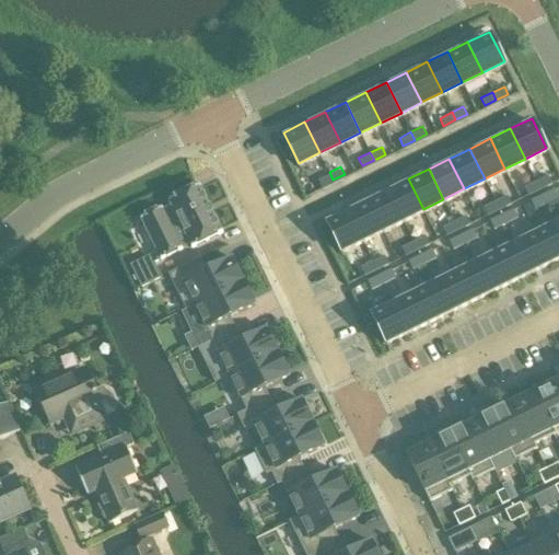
[(333,180),(329,172),(317,177),(321,186),(333,180)]
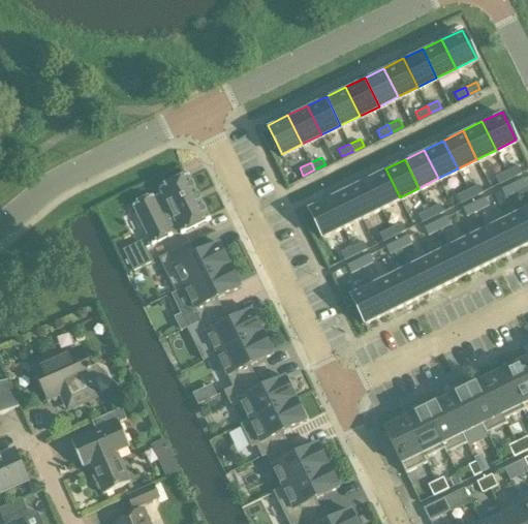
[(517,163),(505,168),(508,176),(520,171),(517,163)]
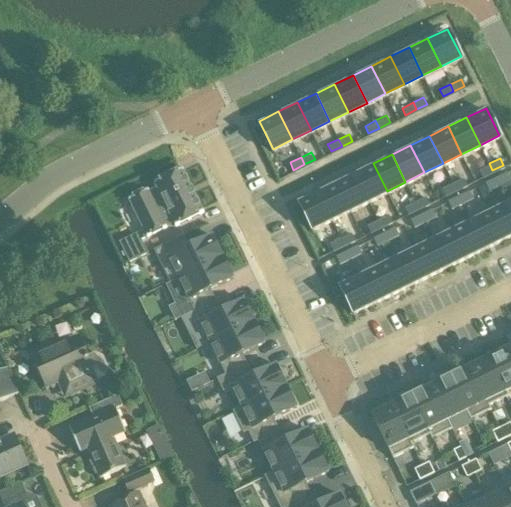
[(387,191),(373,163),(354,172),(368,200),(387,191)]
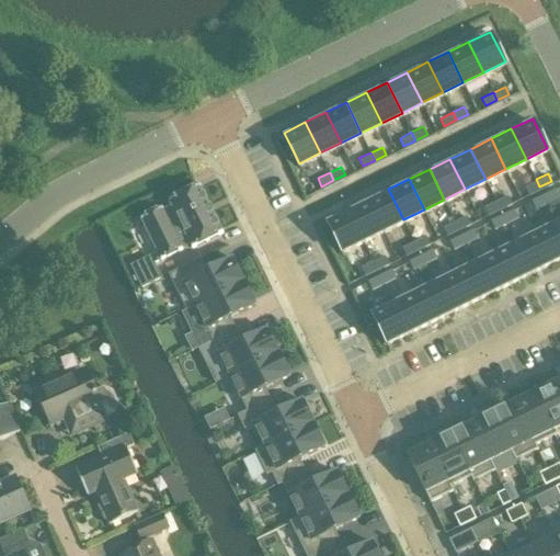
[(528,192),(539,186),(536,179),(524,184),(528,192)]
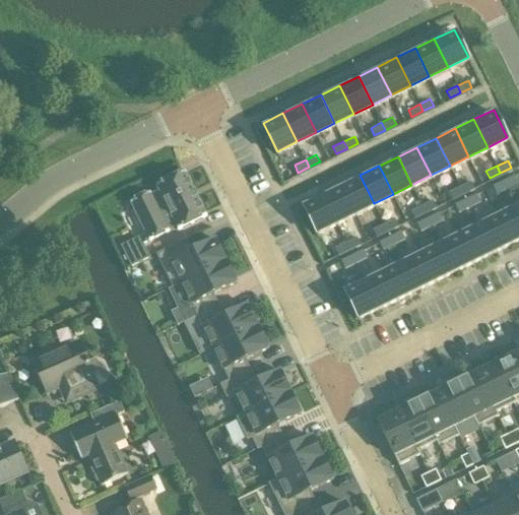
[(185,169),(155,183),(156,184),(159,189),(150,193),(149,191),(149,190),(149,189),(129,199),(130,200),(131,200),(148,236),(147,236),(148,238),(168,228),(168,227),(167,227),(165,222),(174,218),(177,226),(176,226),(177,227),(205,212),(205,211),(204,211),(185,171),(185,170),(185,169)]
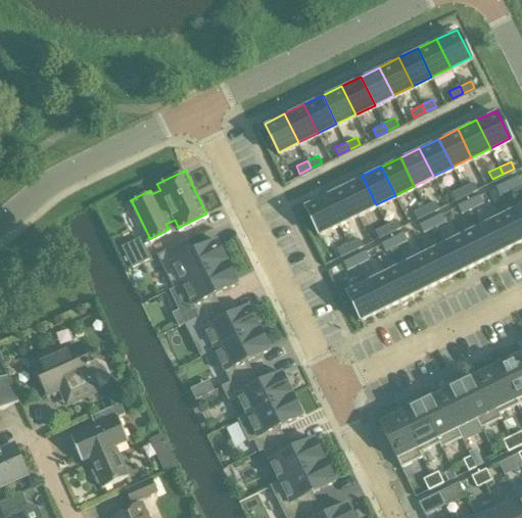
[(510,187),(520,181),(517,174),(506,179),(510,187)]
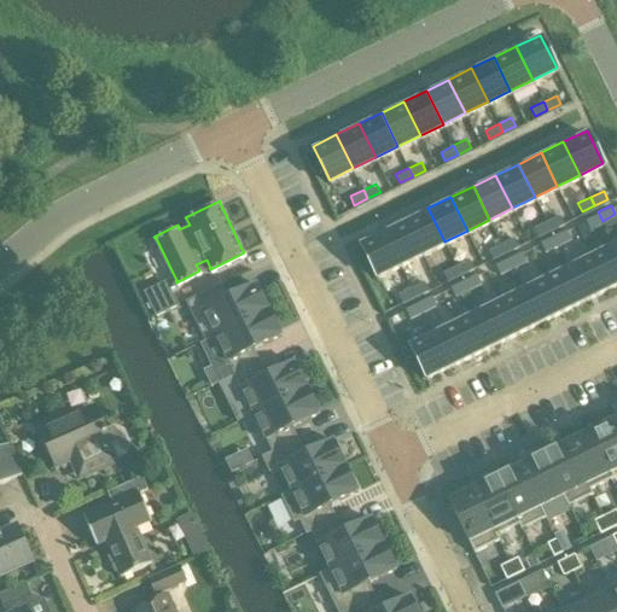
[(444,242),(428,208),(406,219),(421,252),(444,242)]
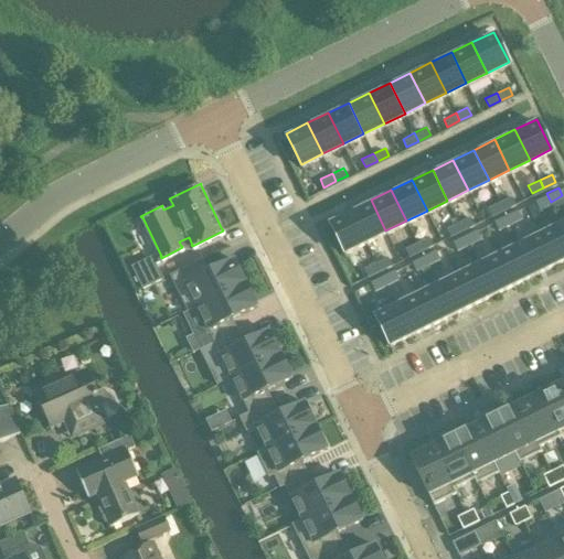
[(539,207),(551,202),(546,193),(534,200),(539,207)]
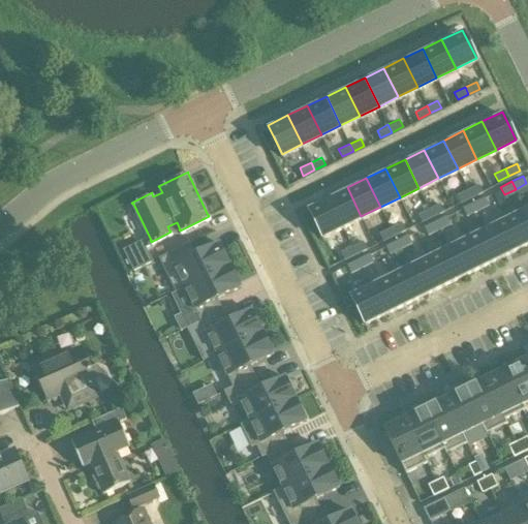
[(477,182),(467,187),(470,194),(482,189),(477,182)]
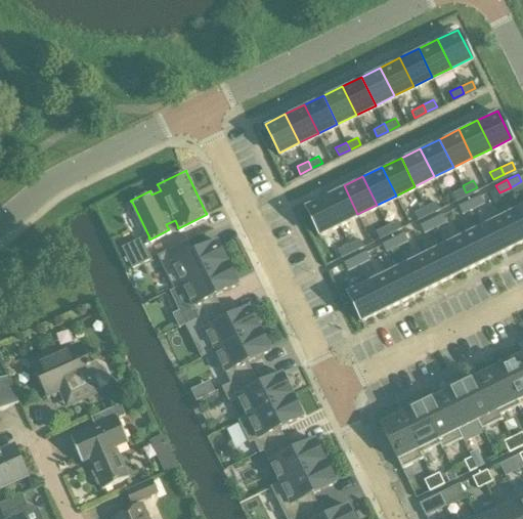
[(357,214),(344,185),(324,195),(339,223),(357,214)]
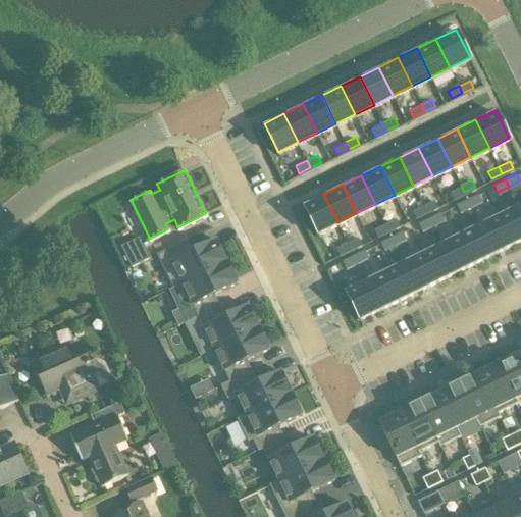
[(464,192),(461,185),(450,191),(453,198),(464,192)]
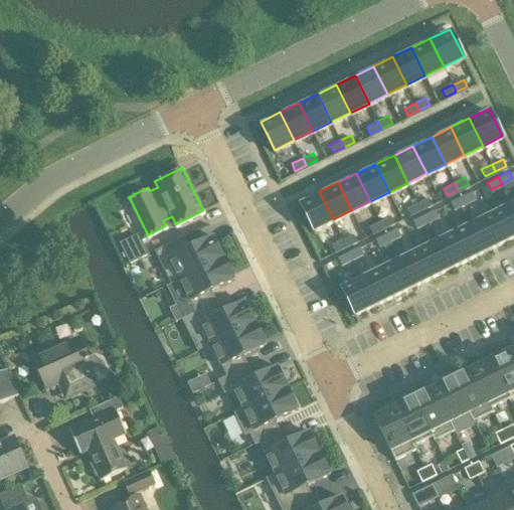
[(464,202),(475,197),(471,190),(461,195),(464,202)]
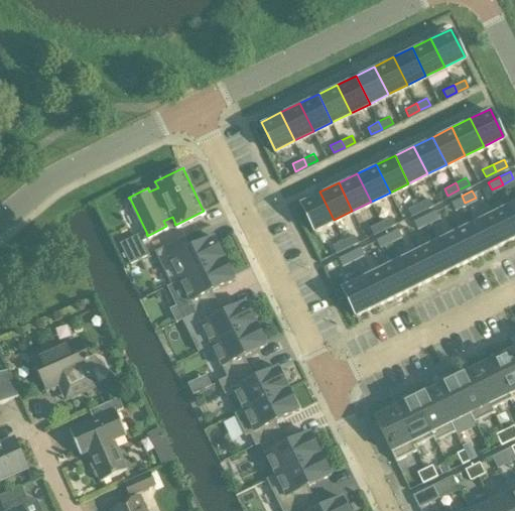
[(334,220),(319,192),(300,202),(313,230),(334,220)]
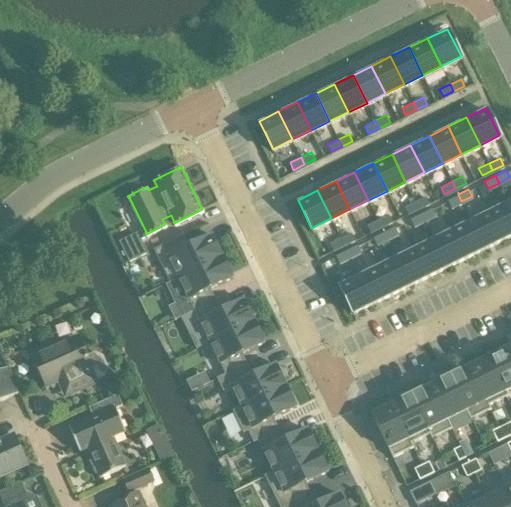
[(425,194),(414,200),(418,207),(429,202),(425,194)]
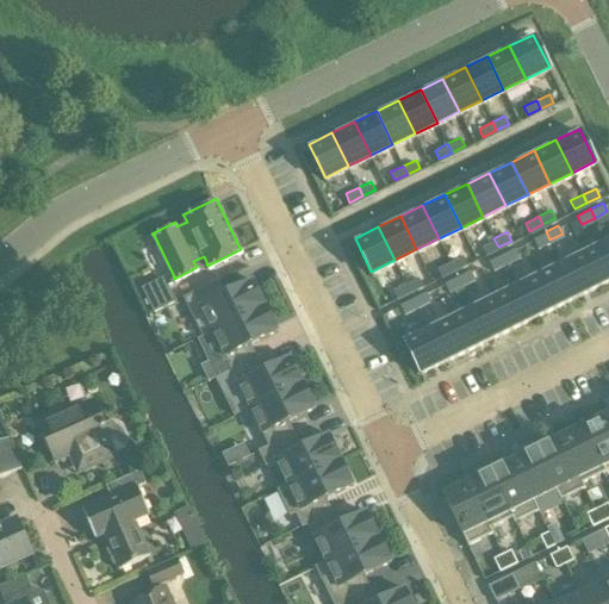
[(550,240),(546,231),(533,237),(536,246),(550,240)]
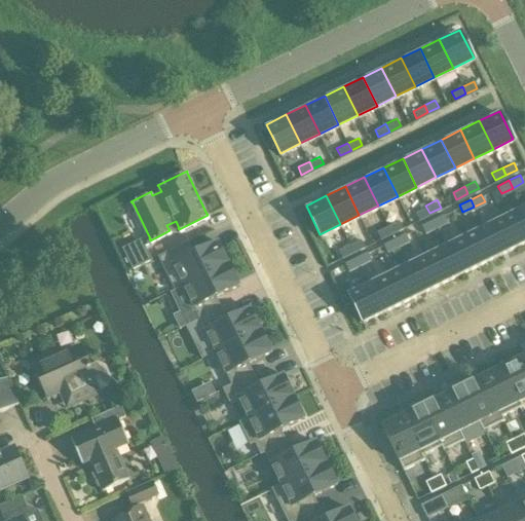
[(418,218),(429,213),(425,206),(414,211),(418,218)]
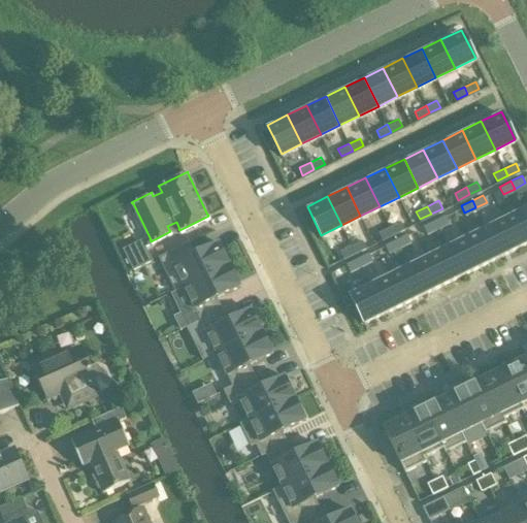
[(526,240),(526,215),(523,207),(504,217),(518,246),(526,240)]
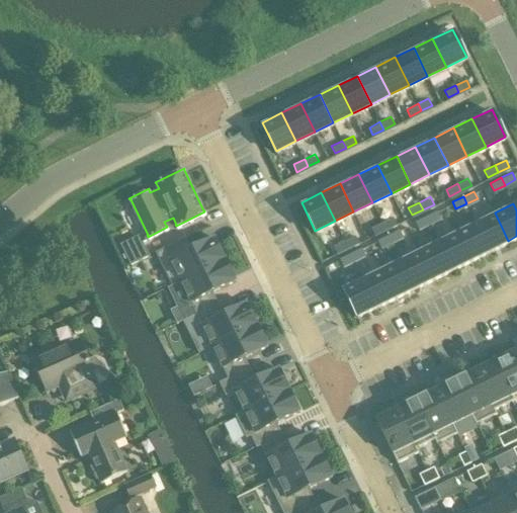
[(429,222),(440,217),(436,209),(425,215),(429,222)]
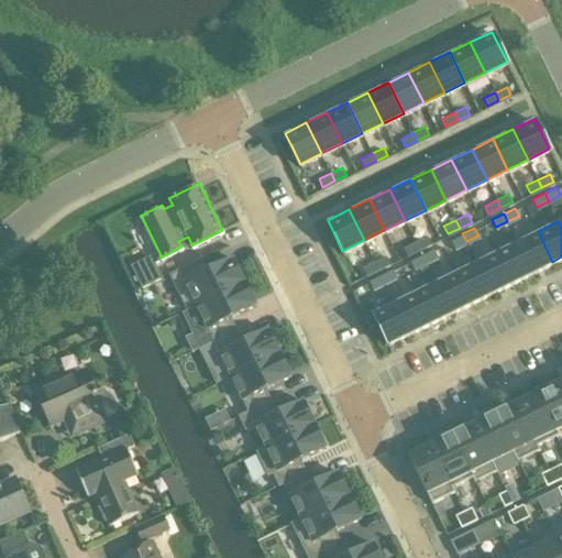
[(552,262),(538,231),(517,241),(532,272),(552,262)]
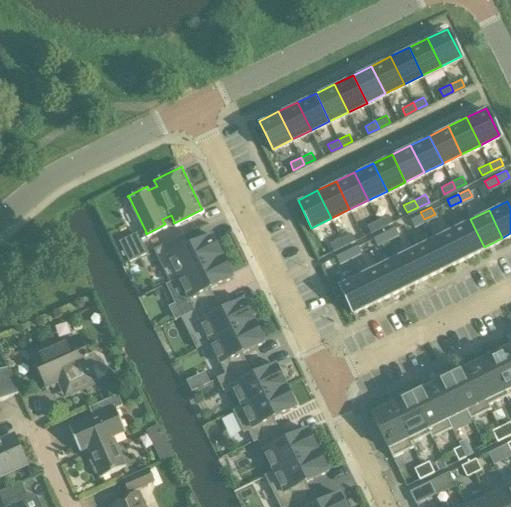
[(413,225),(424,219),(420,212),(410,217),(413,225)]
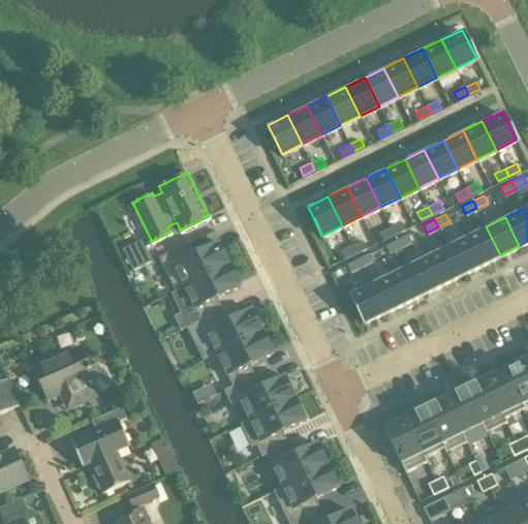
[(401,220),(390,225),(393,233),(404,227),(401,220)]
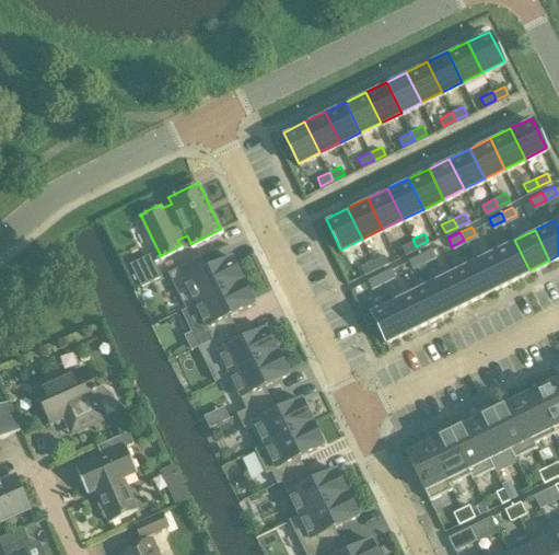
[(416,246),(412,239),(400,244),(405,252),(416,246)]
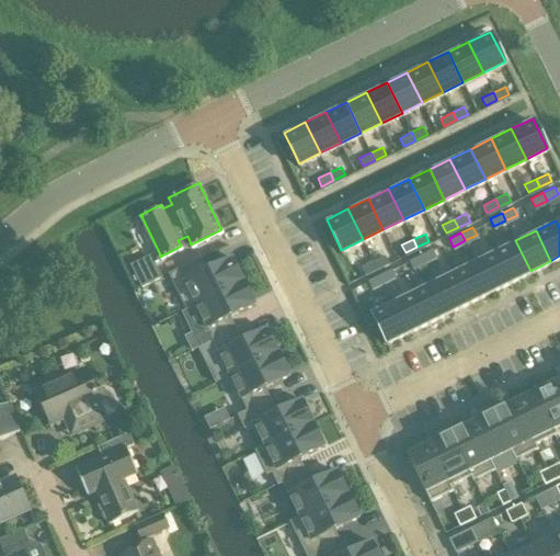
[(530,271),(515,240),(494,250),(510,281),(530,271)]
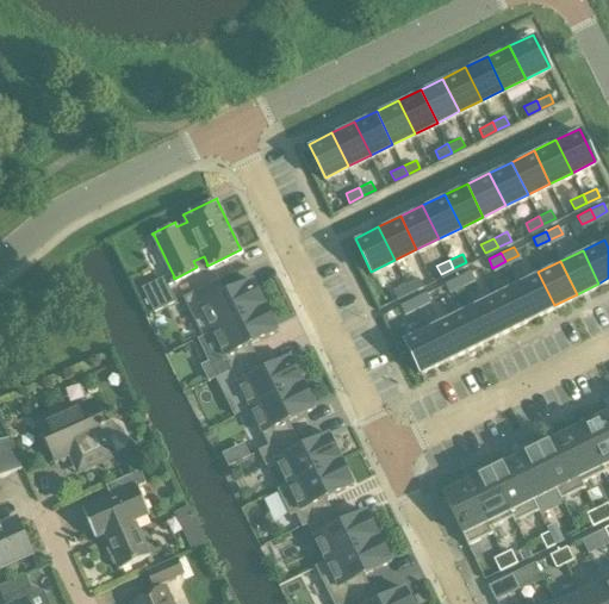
[(461,284),(473,276),(470,268),(457,275),(461,284)]
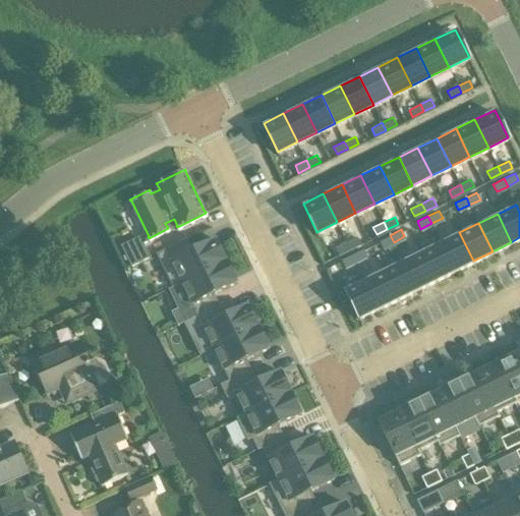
[(473,261),(459,232),(441,241),(454,270),(473,261)]
